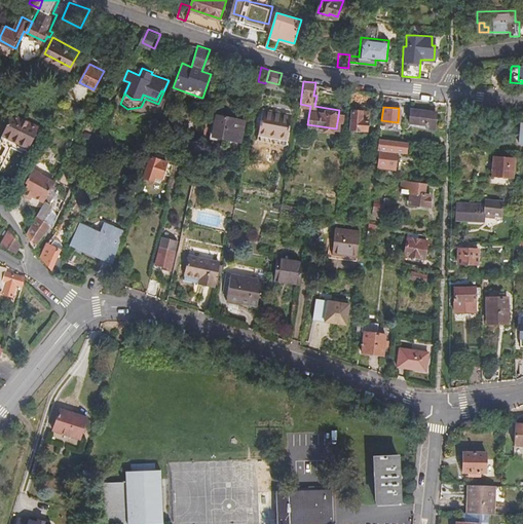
[(409,108),(408,121),(425,122),(425,126),(434,127),(435,109),(409,108)]
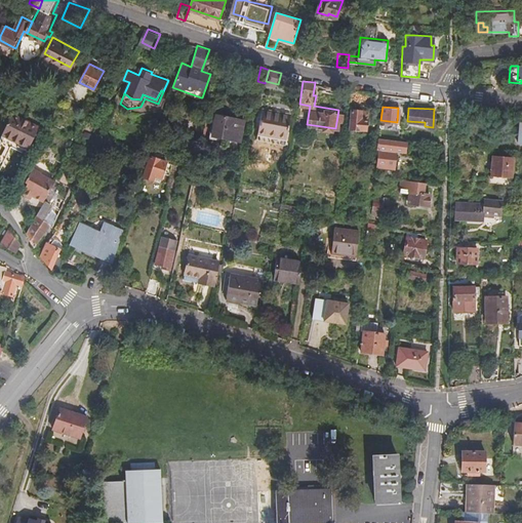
[(258,132),(286,137),(290,114),(263,109),(259,127),(258,127),(258,129),(259,130),(258,132)]
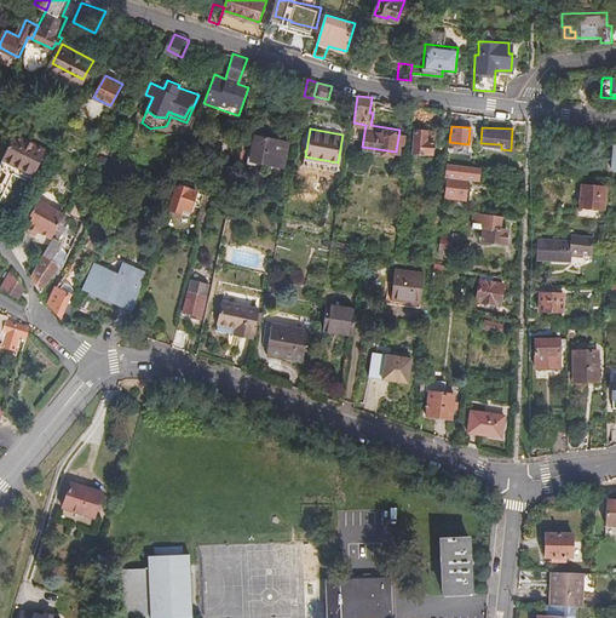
[(429,131),(414,129),(412,150),(432,153),(433,141),(432,141),(429,135),(429,131)]
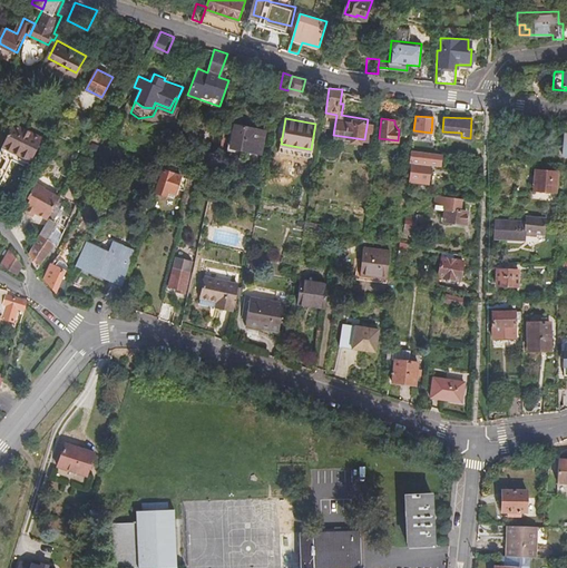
[(266,128),(237,120),(232,144),(261,150),(266,128)]
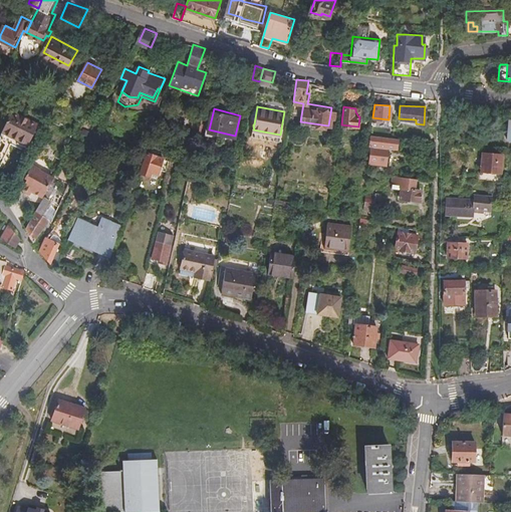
[(0,163),(9,145),(11,141),(25,148),(36,124),(11,111),(0,134),(0,163)]
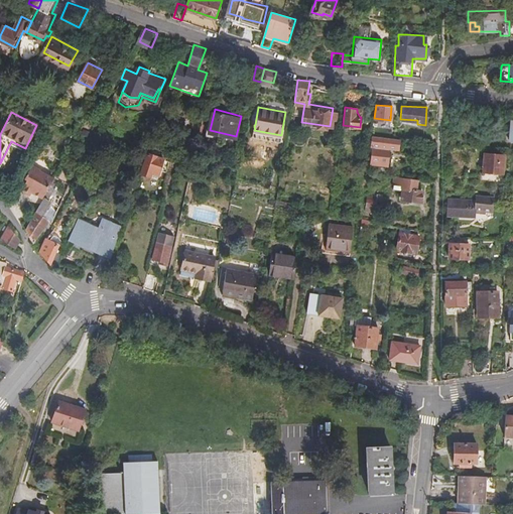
[(398,138),(370,135),(369,147),(371,147),(379,148),(379,151),(371,150),(369,165),(386,167),(388,148),(396,149),(398,138)]
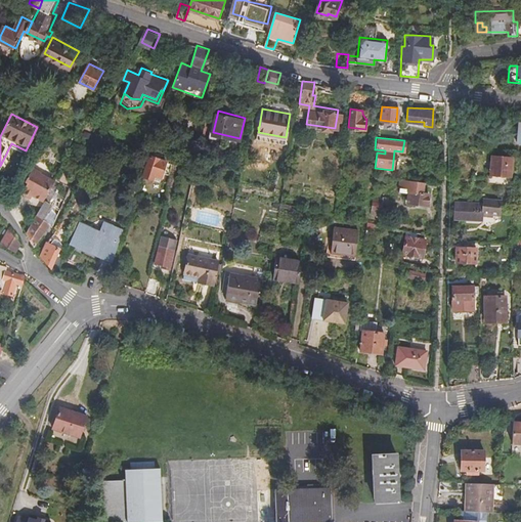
[(11,143),(9,147),(24,154),(26,150),(11,143)]
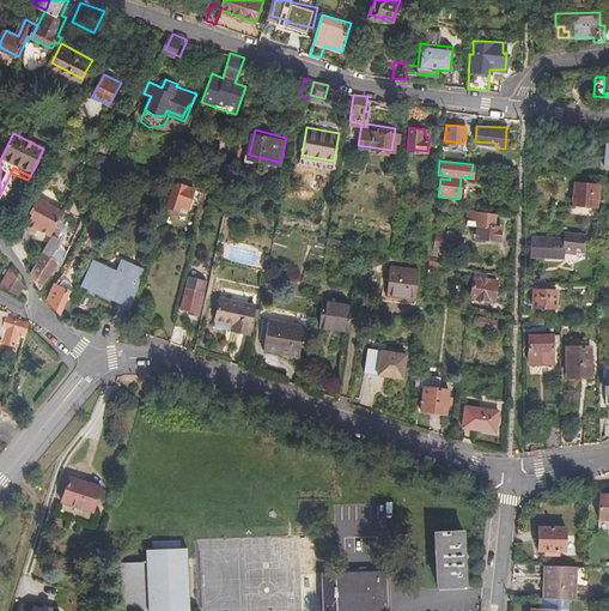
[(221,183),(231,186),(233,175),(225,173),(221,183)]
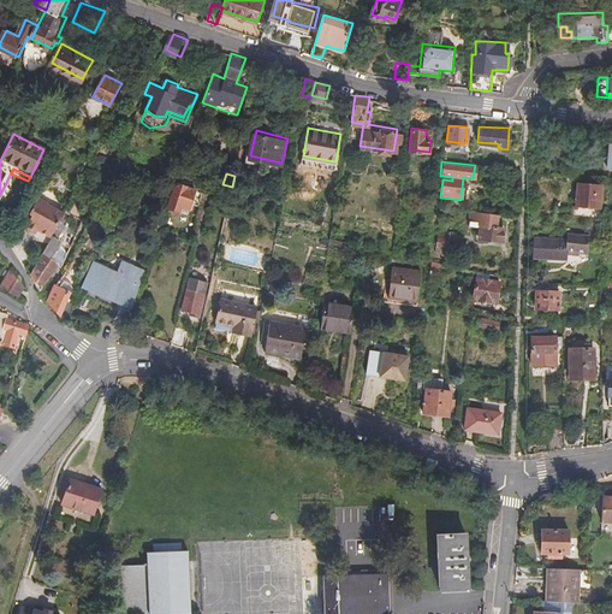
[(594,184),(578,183),(577,195),(582,196),(582,205),(593,205),(594,184)]
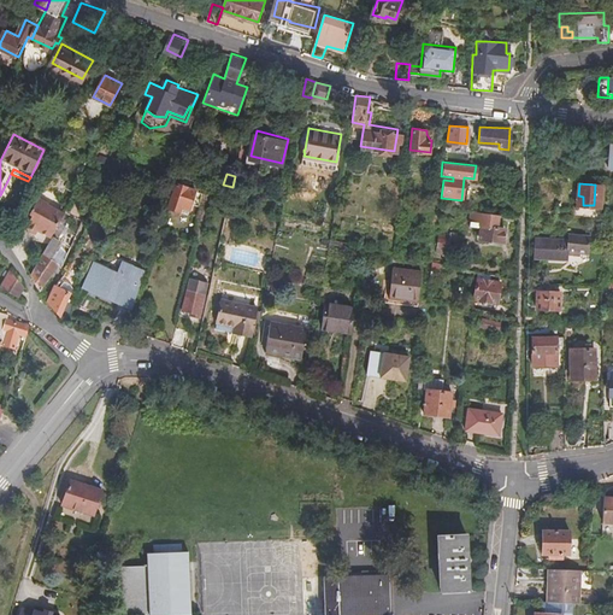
[(176,185),(168,211),(188,217),(196,192),(176,185)]
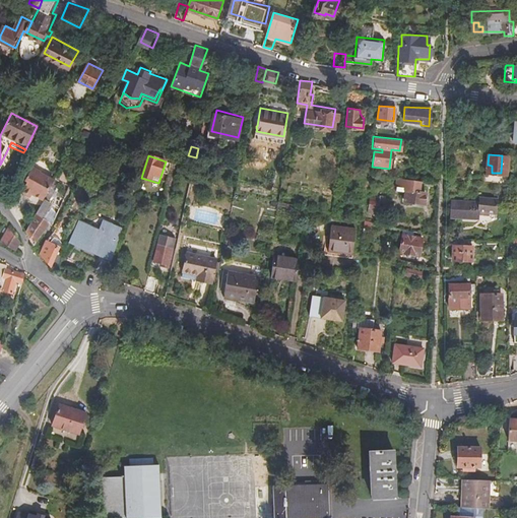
[(42,197),(51,180),(38,172),(39,171),(29,166),(22,179),(24,181),(18,193),(38,204),(42,197)]
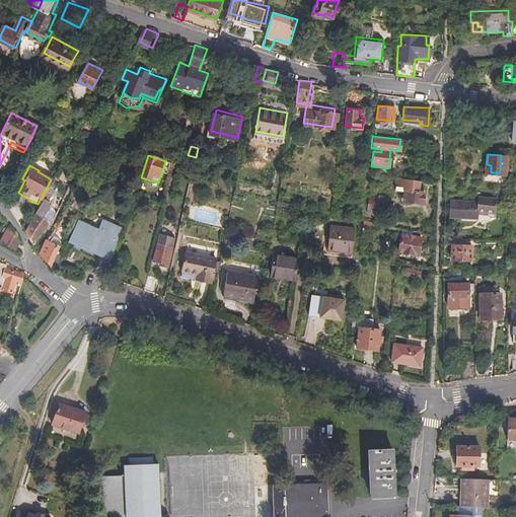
[(1,177),(0,178),(0,195),(3,199),(12,183),(1,177)]
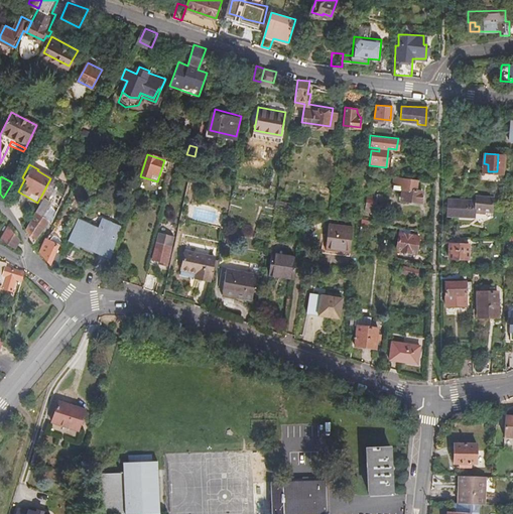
[(416,179),(394,176),(393,184),(403,186),(401,200),(421,203),(422,191),(418,191),(414,190),(416,179)]
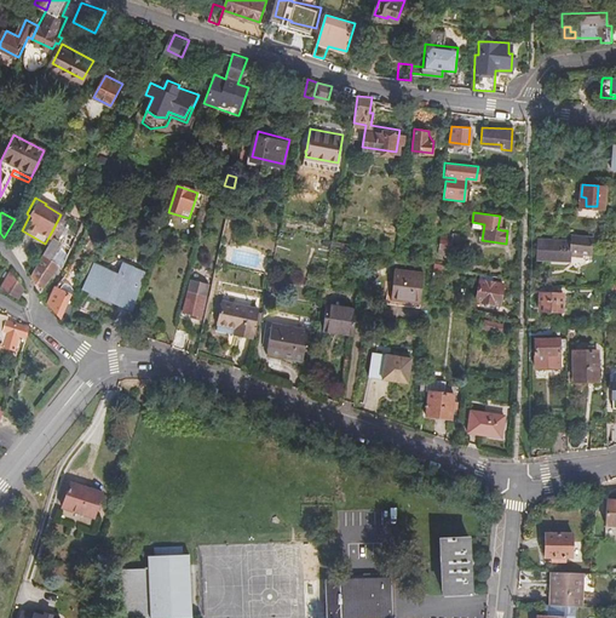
[(585,234),(562,233),(562,241),(530,240),(530,258),(560,259),(568,265),(582,258),(585,234)]
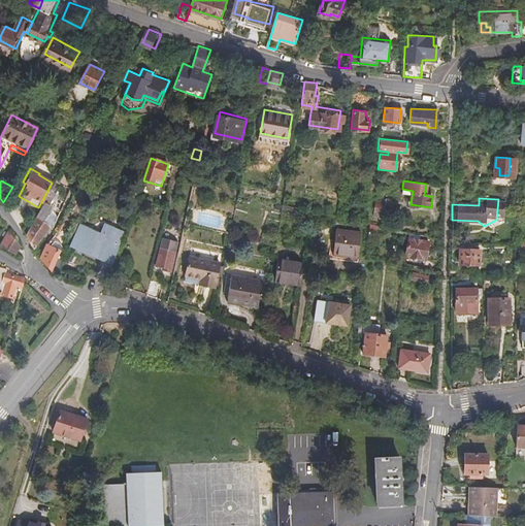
[(38,207),(25,232),(32,248),(33,248),(50,225),(44,221),(52,206),(42,200),(38,207)]
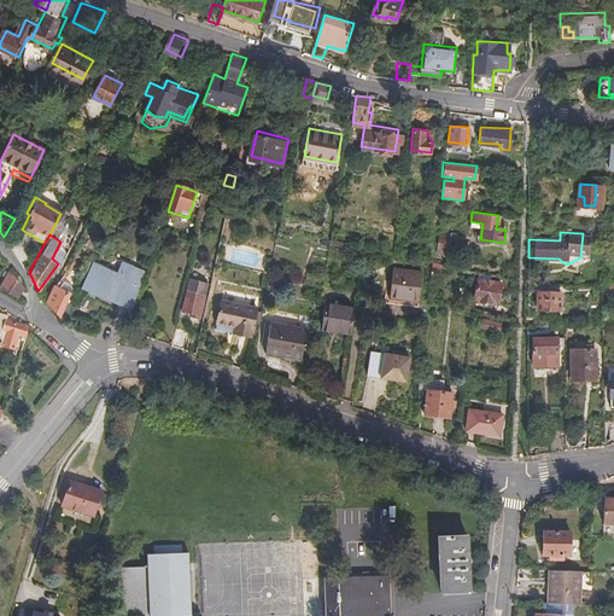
[(439,244),(438,256),(449,257),(450,245),(439,244)]
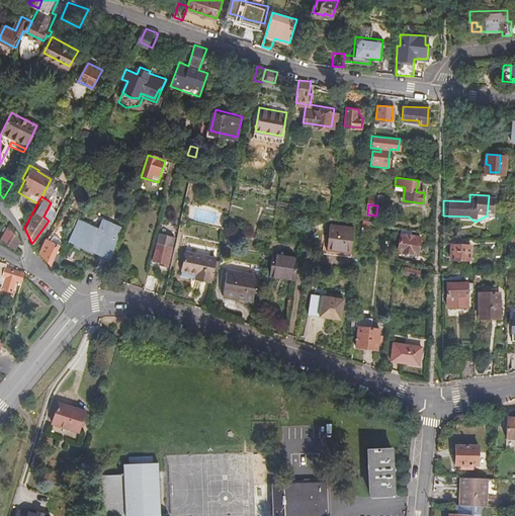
[(112,252),(122,227),(101,219),(97,228),(77,220),(69,239),(99,251),(100,248),(112,252)]
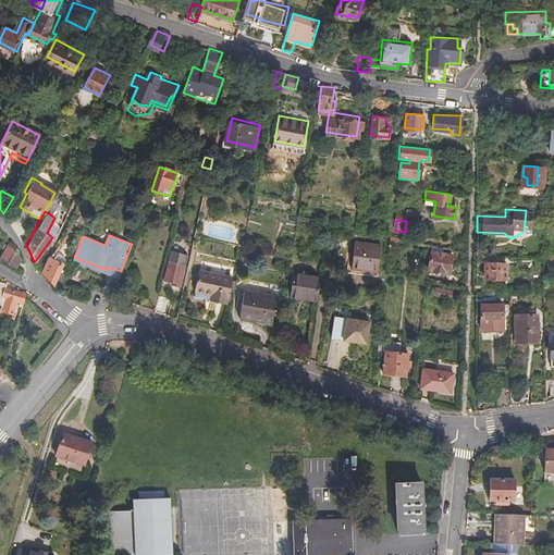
[(378,271),(381,245),(356,242),(353,269),(378,271)]
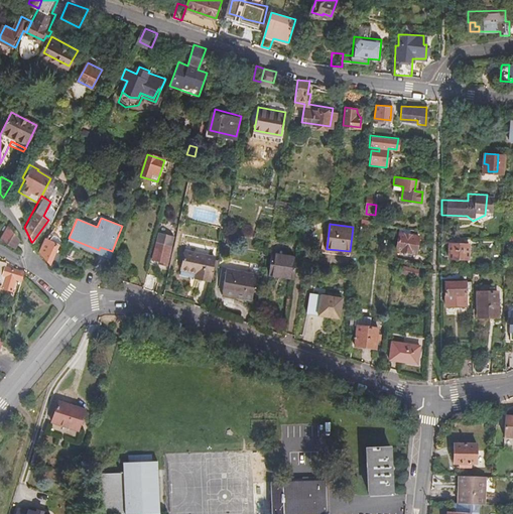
[(10,226),(0,239),(0,241),(12,248),(19,240),(10,226)]
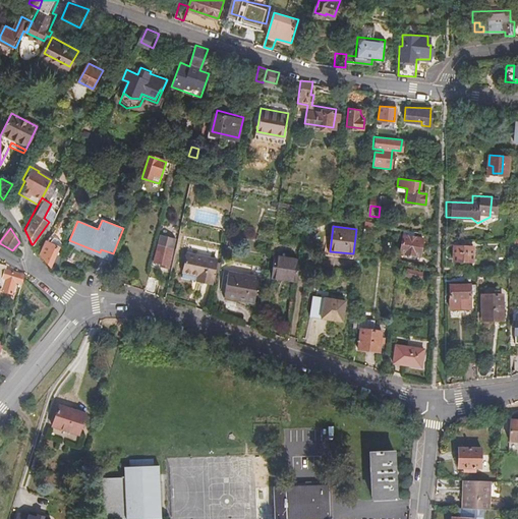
[(422,237),(403,233),(399,250),(419,254),(422,237)]
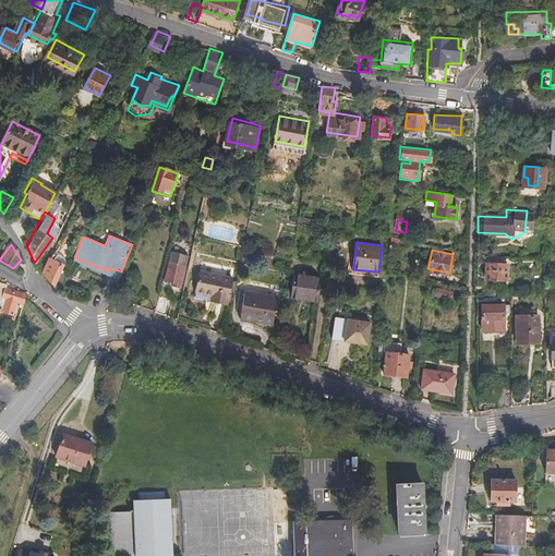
[(58,254),(52,258),(64,264),(65,261),(62,256),(58,254)]
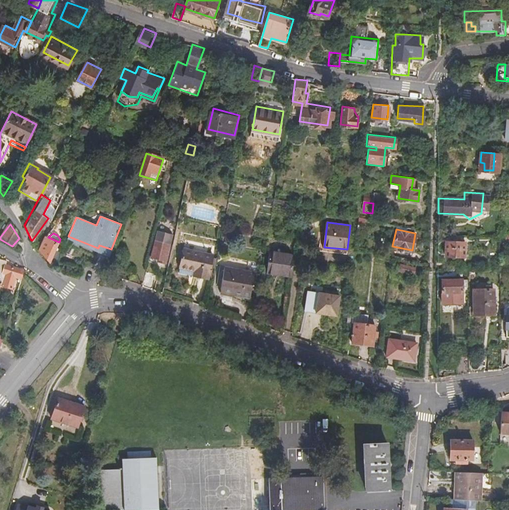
[(44,235),(38,248),(50,263),(51,259),(57,246),(59,242),(48,237),(44,235)]
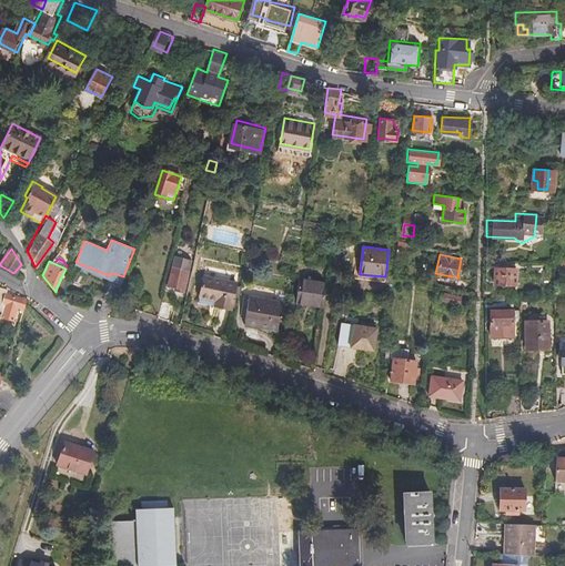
[(175,286),(174,289),(183,291),(189,269),(172,264),(167,284),(175,286)]
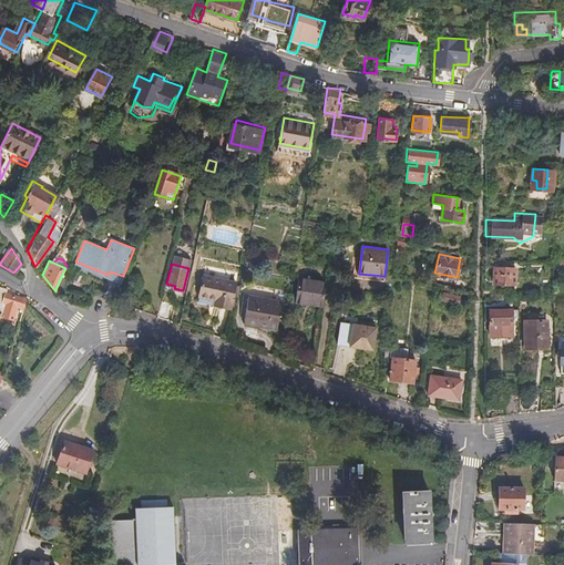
[(511,267),(493,267),(493,284),(510,284),(511,267)]
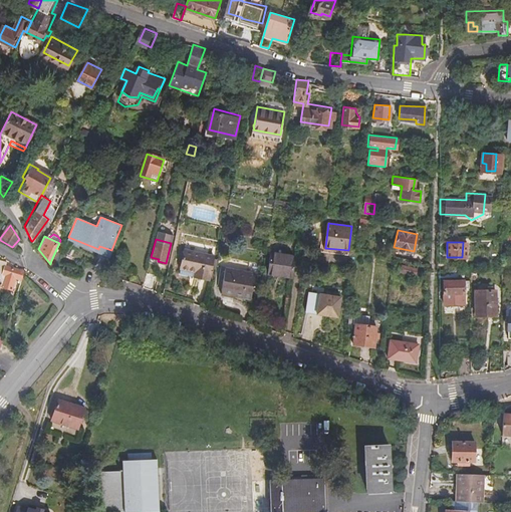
[(57,247),(51,260),(56,262),(60,249),(57,247)]
